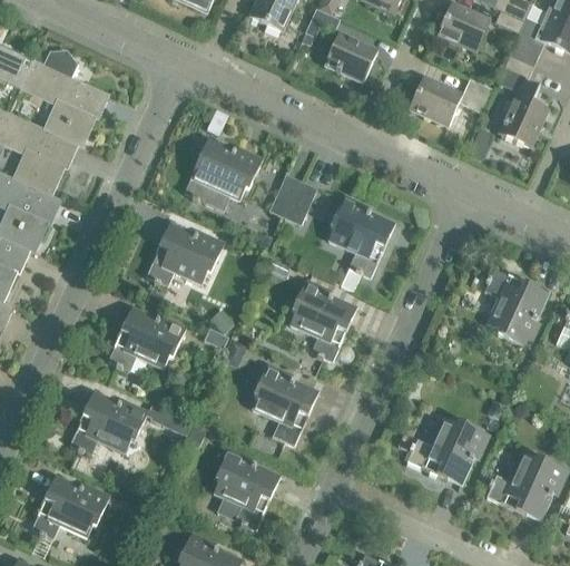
[(179,0),(207,12),(212,0),(179,0)]
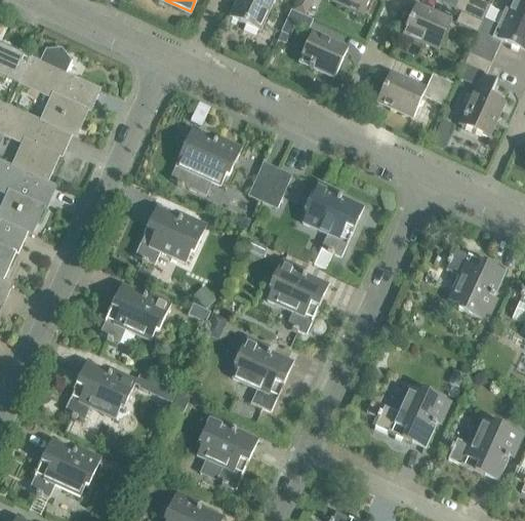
[(236,0),(230,15),(258,29),(271,0),(236,0)]
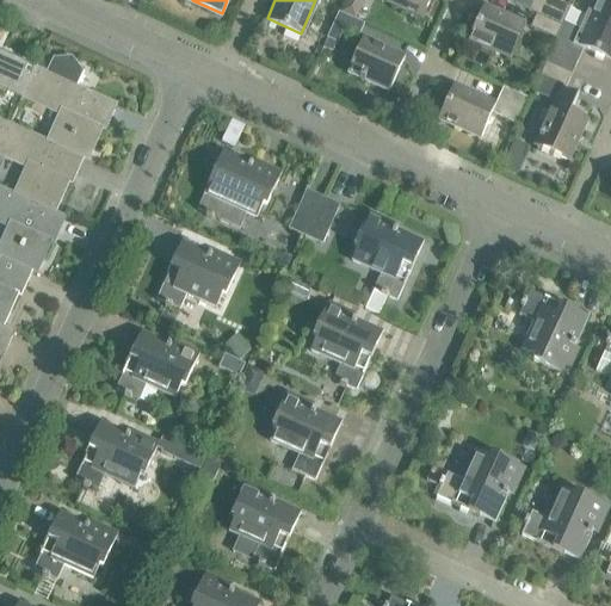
[(384,0),(420,17),(427,0),(384,0)]
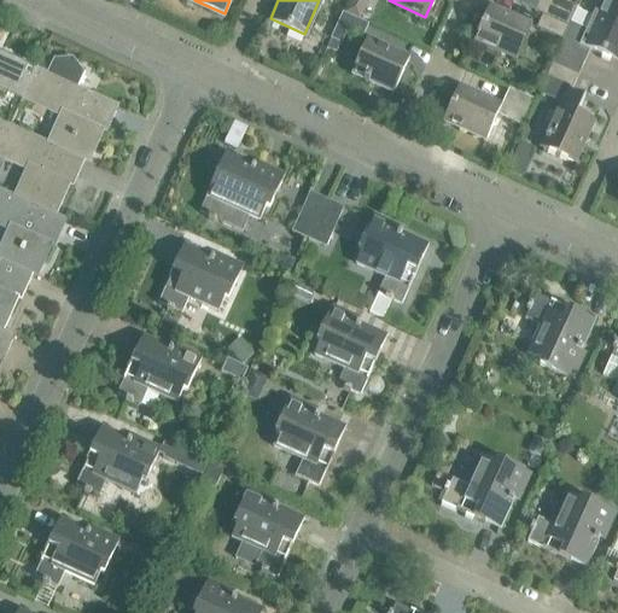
[(538,0),(535,9),(542,11),(569,23),(577,4),(570,0),(538,0)]
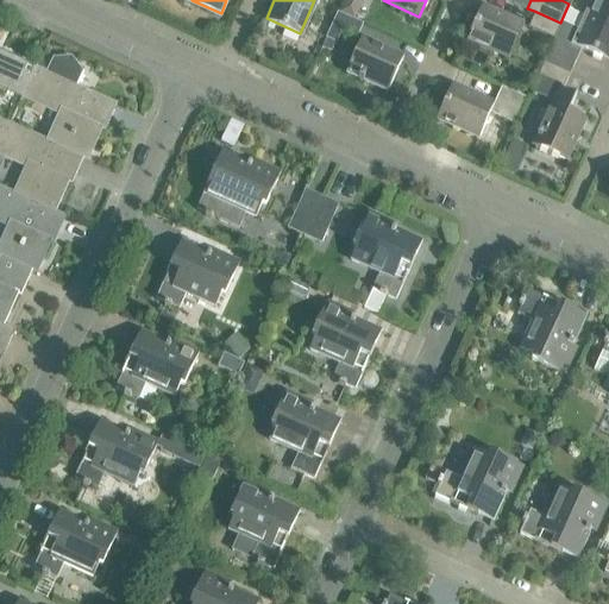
[(590,0),(572,41),(556,33),(554,36),(544,60),(570,70),(581,45),(608,57),(608,0),(590,0)]
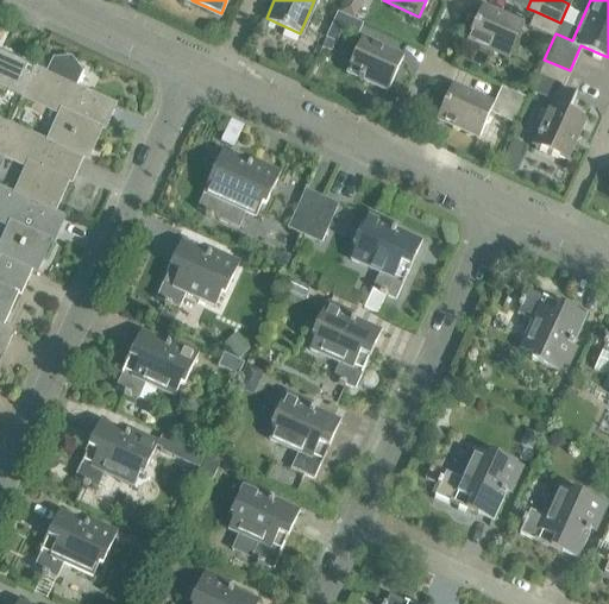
[(482,2),(466,37),(508,56),(523,21),(482,2)]
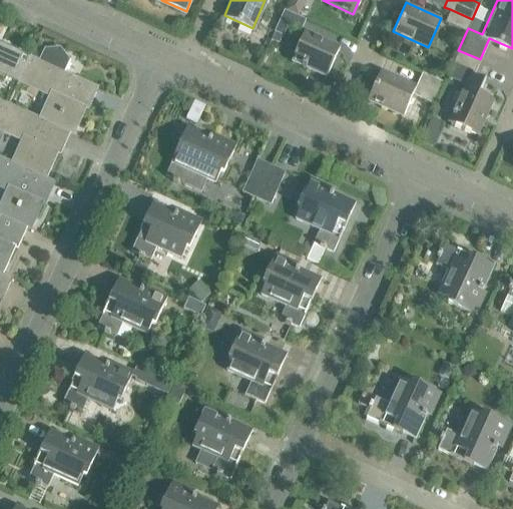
[(301,28),(306,17),(284,7),(274,29),(283,33),(288,22),(301,28)]
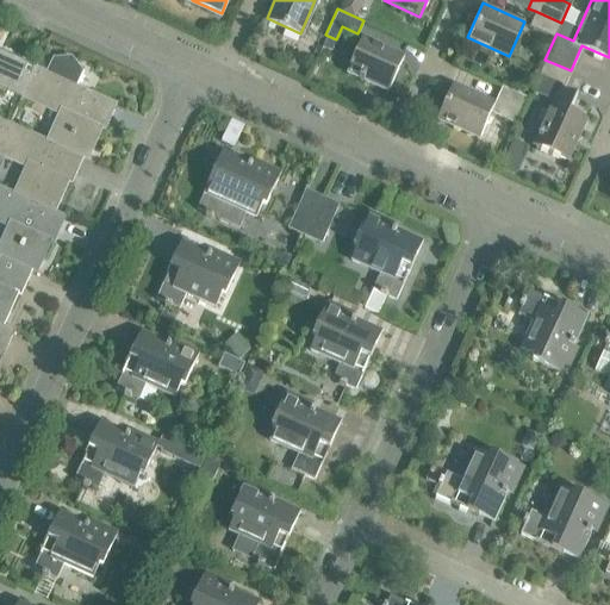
[(555,36),(556,33),(561,23),(535,11),(529,24),(555,36)]
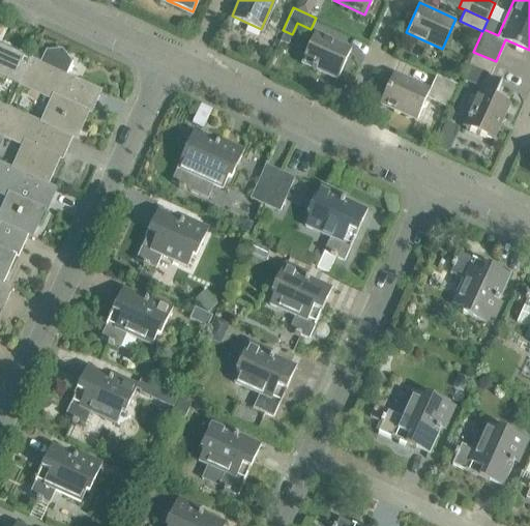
[(315,30),(301,60),(337,77),(351,47),(315,30)]
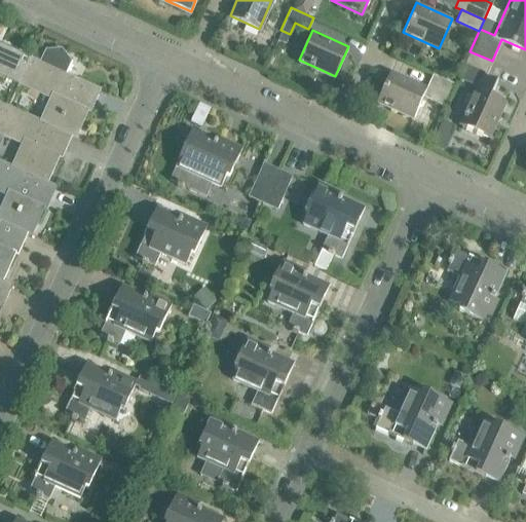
[(0,69),(5,72),(4,73),(19,79),(30,54),(0,40),(0,69)]
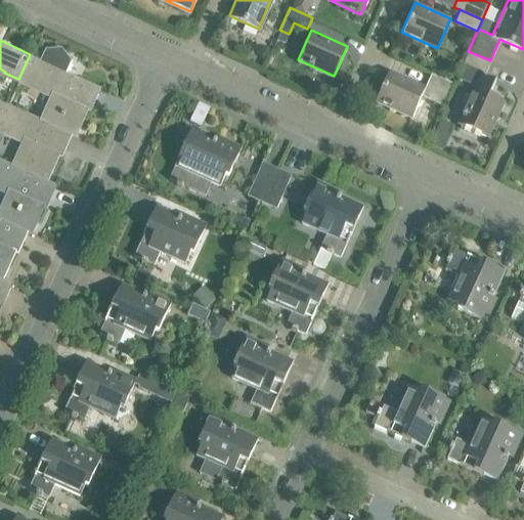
[(30,54),(18,79),(33,86),(34,84),(52,93),(40,119),(76,134),(74,133),(89,98),(93,100),(100,86),(66,71),(71,58),(70,57),(60,45),(46,46),(45,46),(42,53),(36,50),(34,56),(30,54)]
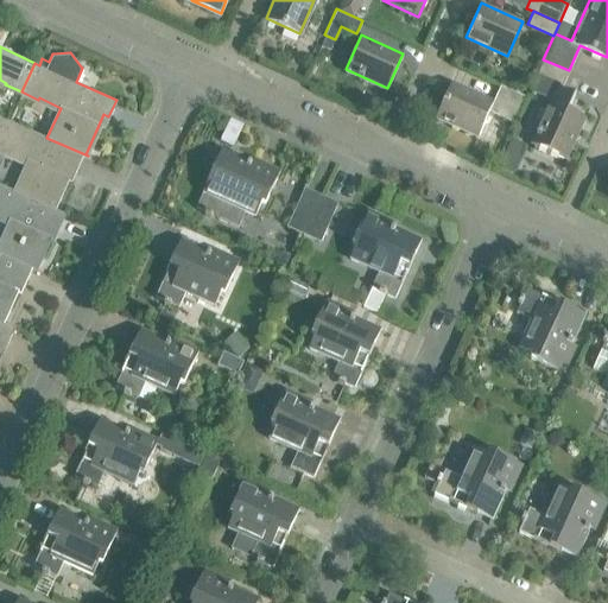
[(543,59),(537,71),(553,78),(563,83),(569,70),(543,59)]
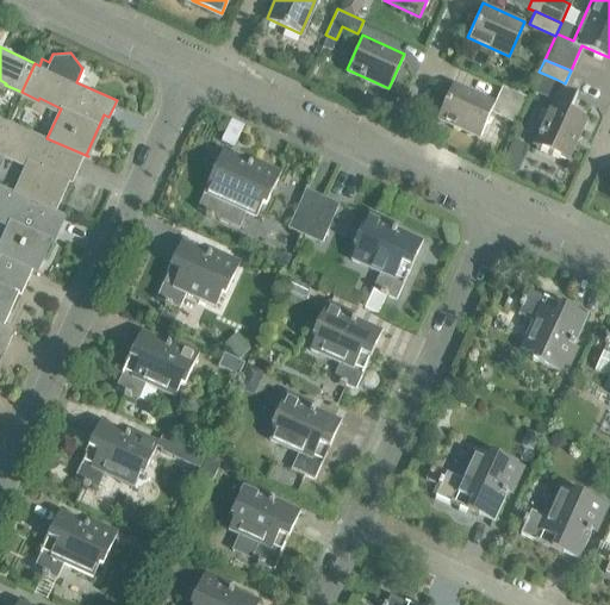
[(555,79),(539,72),(533,86),(548,93),(555,79)]
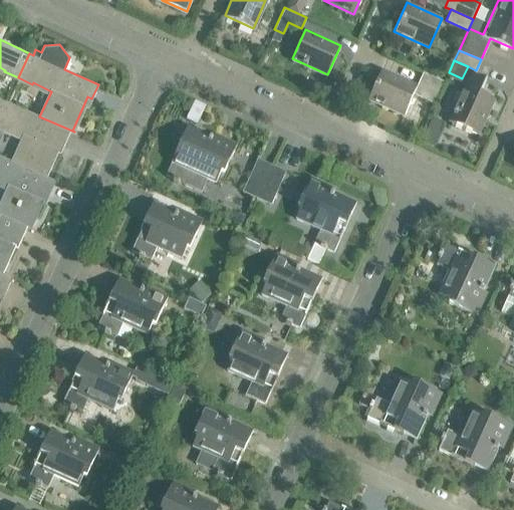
[(381,69),(368,98),(404,114),(414,92),(435,102),(445,80),(423,70),(417,85),(381,69)]
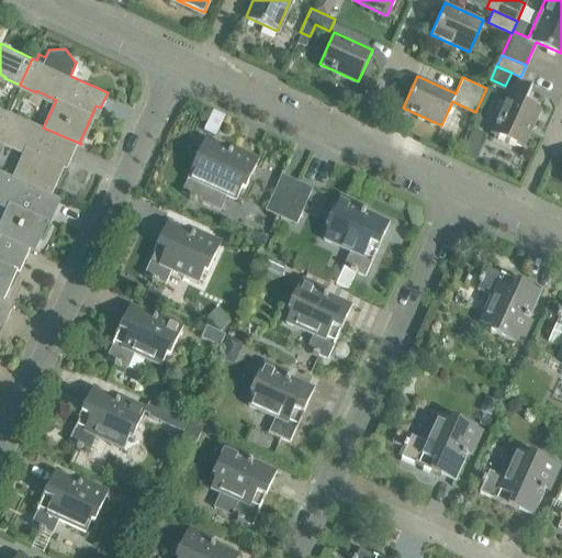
[(515,80),(491,132),(523,146),(540,108),(525,101),(530,87),(515,80)]
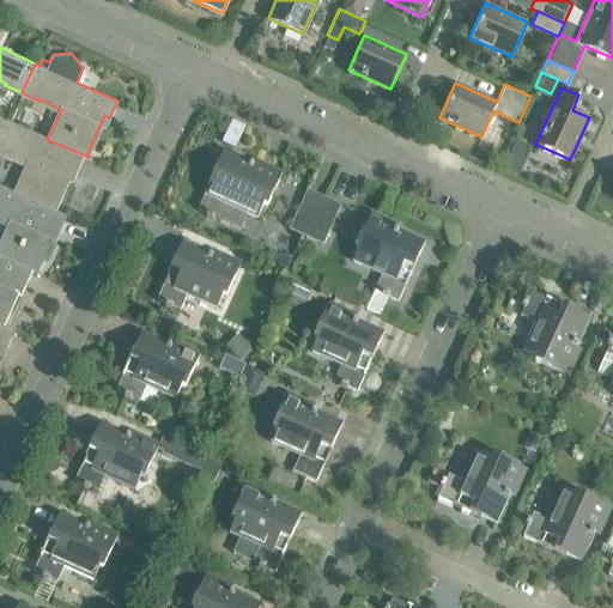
[(236,143),(244,122),(231,116),(222,135),(236,143)]
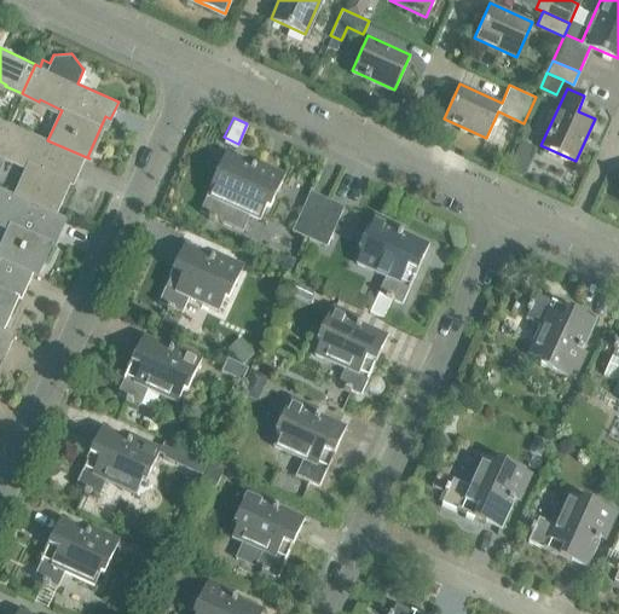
[(47,140),(9,122),(1,119),(0,121),(0,151),(6,155),(6,154),(28,163),(15,193),(53,210),(71,171),(76,173),(84,157),(88,160),(90,158),(47,140)]
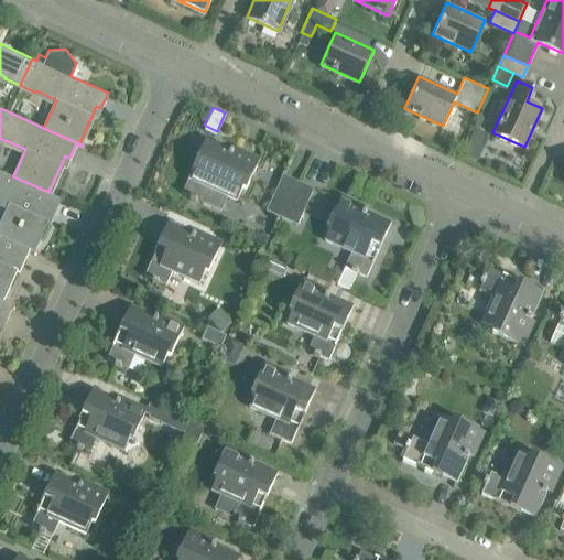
[(486,131),(473,125),(461,150),(475,157),(486,131)]
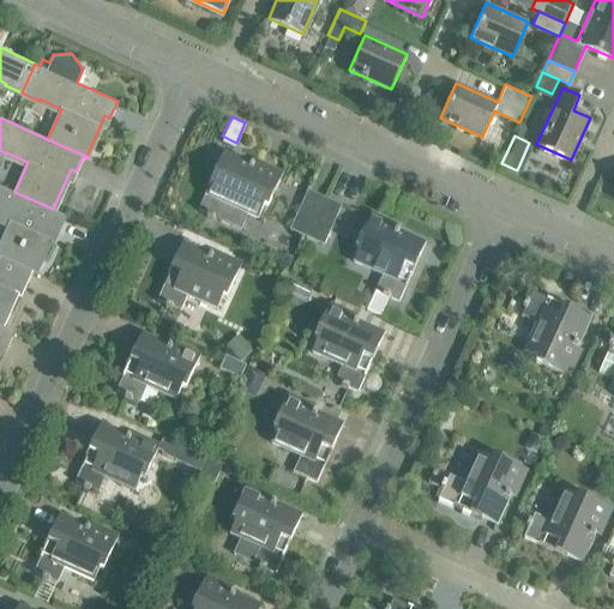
[(218,166),(217,164),(197,207),(240,227),(247,210),(257,215),(263,203),(266,204),(280,175),(226,150),(218,166)]
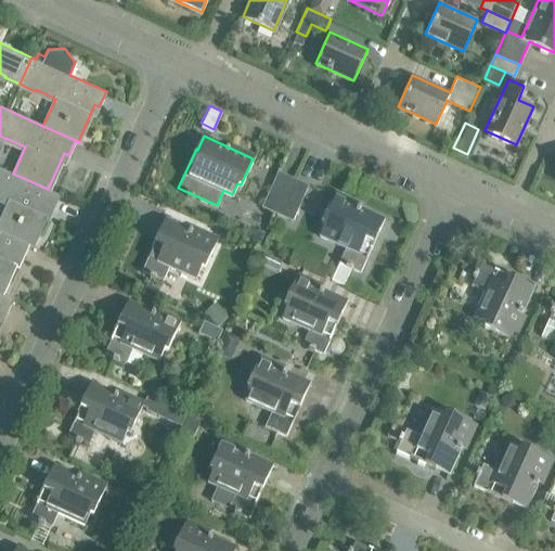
[(0,196),(9,201),(0,219),(0,229),(34,245),(34,244),(31,243),(48,207),(52,209),(60,194),(48,189),(13,174),(0,167),(0,196)]
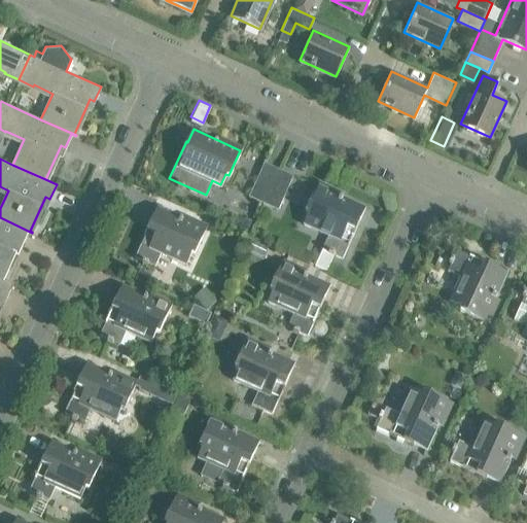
[(262,201),(278,167),(264,161),(248,195),(262,201)]
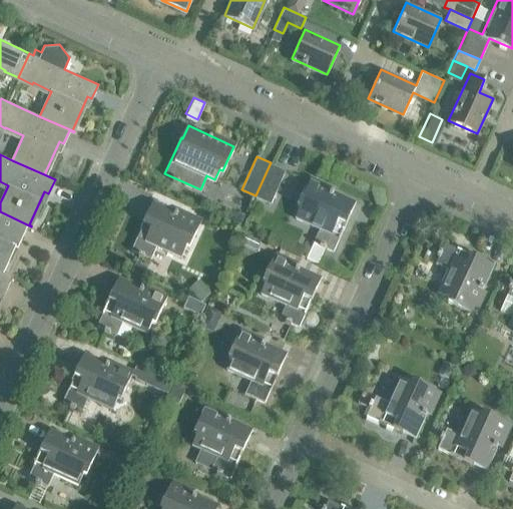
[(285,169),(271,162),(255,195),(270,201),(285,169)]
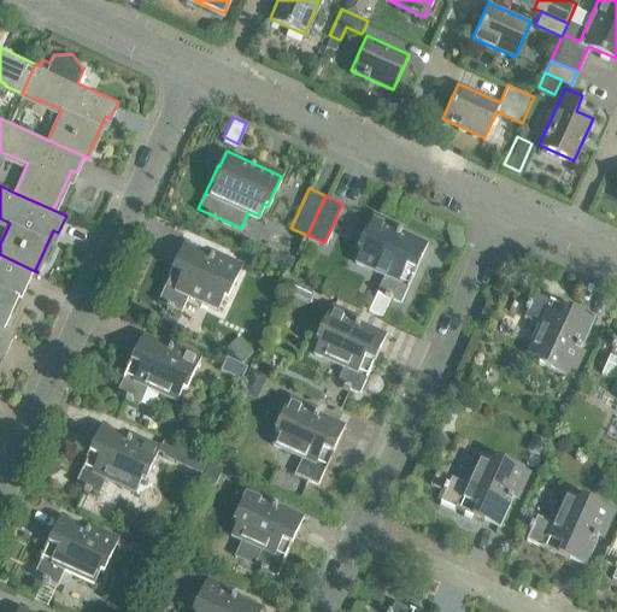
[(360,247),(354,260),(375,269),(376,265),(386,269),(377,289),(400,300),(419,257),(418,256),(424,241),(370,216),(357,245),(360,247)]
